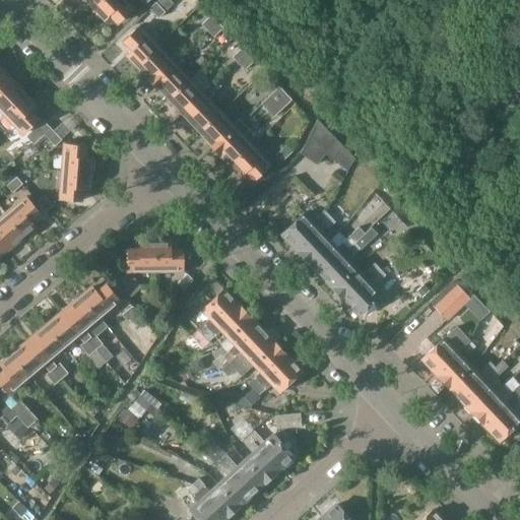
[(86,0),(96,10),(107,0),(86,0)]
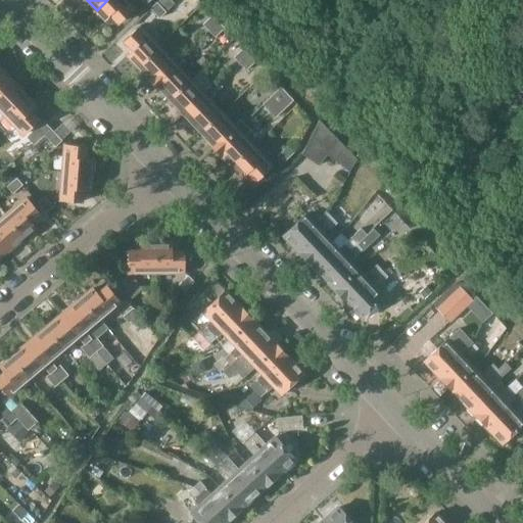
[(130,0),(107,0),(97,10),(103,17),(104,18),(110,13),(119,22),(136,6),(130,0)]
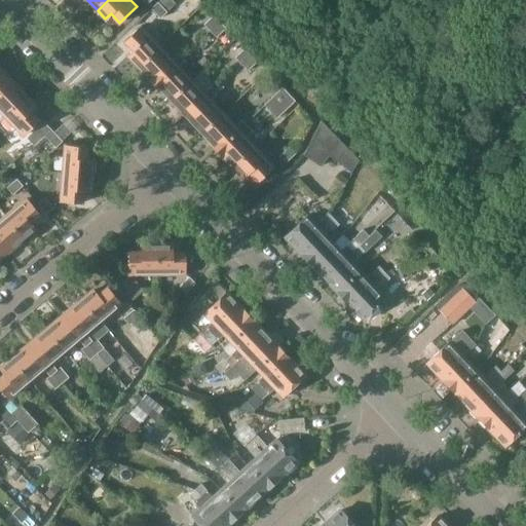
[(158,2),(152,8),(161,19),(167,12),(158,2)]
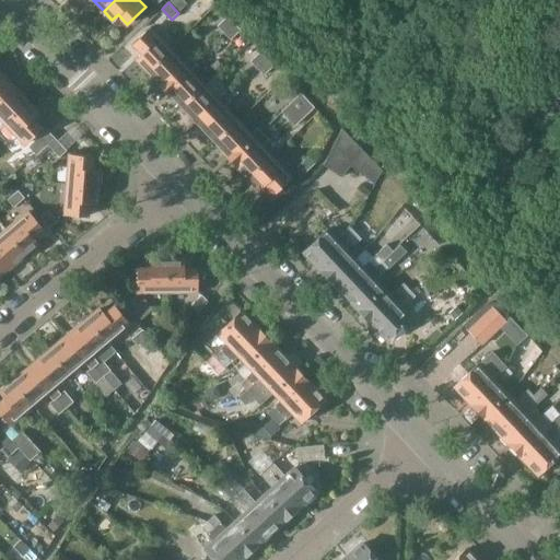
[(225,16),(214,26),(222,34),(232,23),(225,16)]
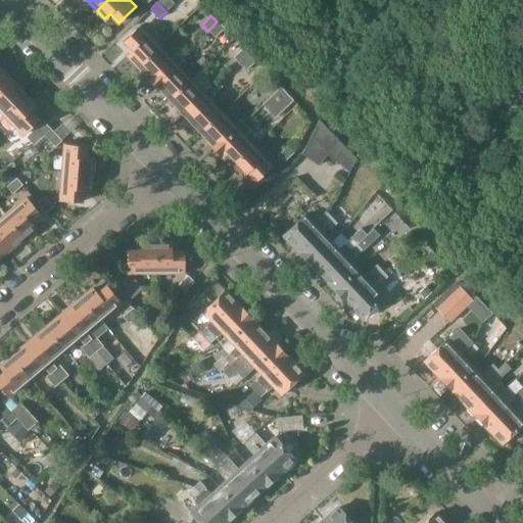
[(217,21),(207,32),(214,38),(223,28),(217,21)]
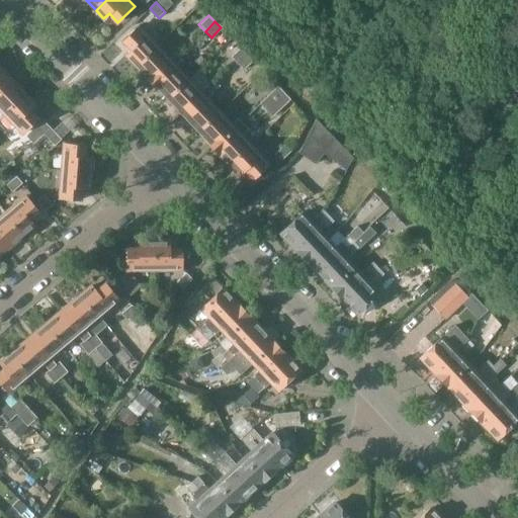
[(139,26),(123,40),(132,49),(126,54),(135,62),(155,42),(139,26)]
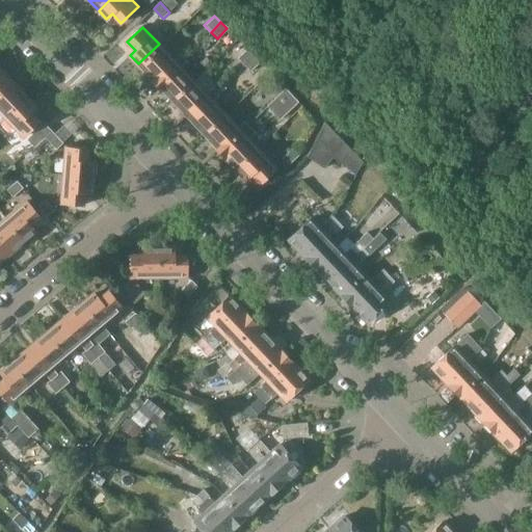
[(159,44),(138,63),(151,78),(150,79),(149,80),(155,86),(185,58),(181,53),(174,60),(159,44)]
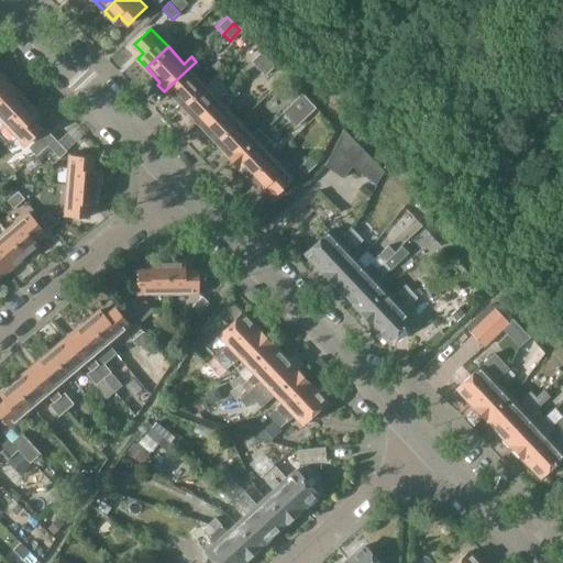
[(262,53),(252,63),(258,69),(269,59),(262,53)]
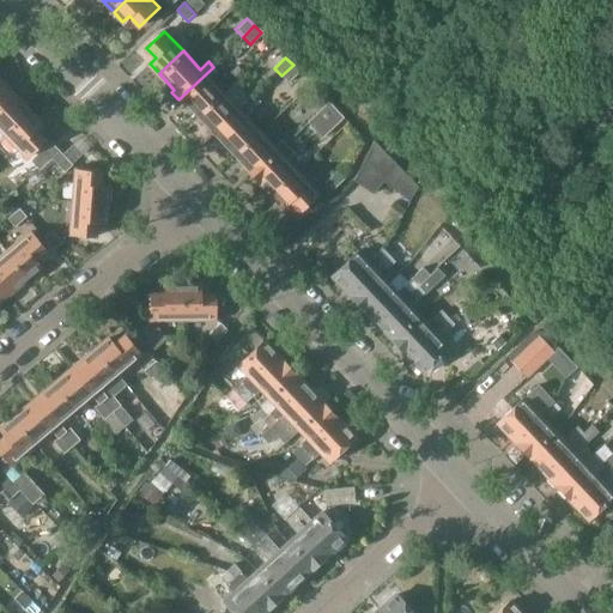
[(293,65),(281,76),(289,83),(301,72),(293,65)]
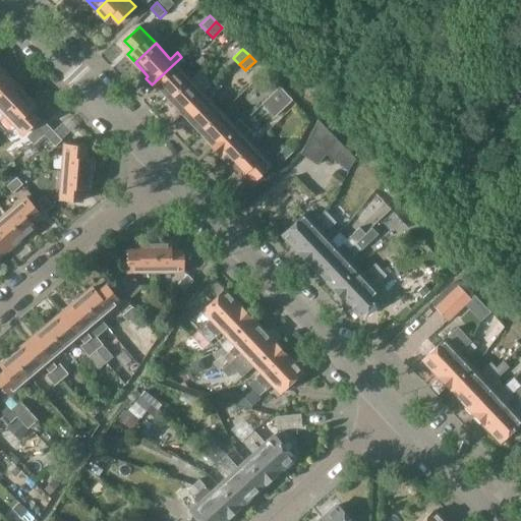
[(181,57),(152,84),(158,91),(160,89),(169,99),(190,78),(178,65),(183,59),(181,57)]
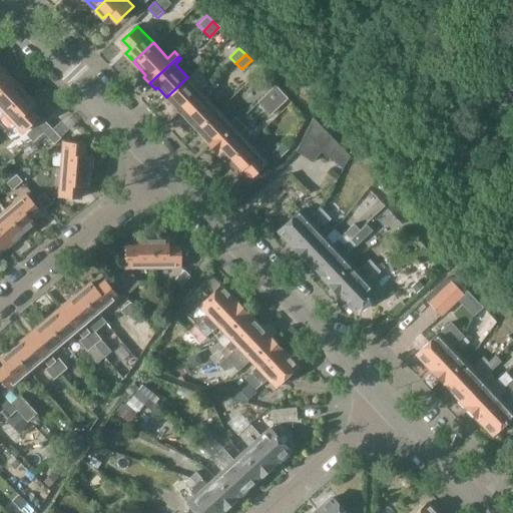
[(0,85),(9,78),(0,68),(0,85)]
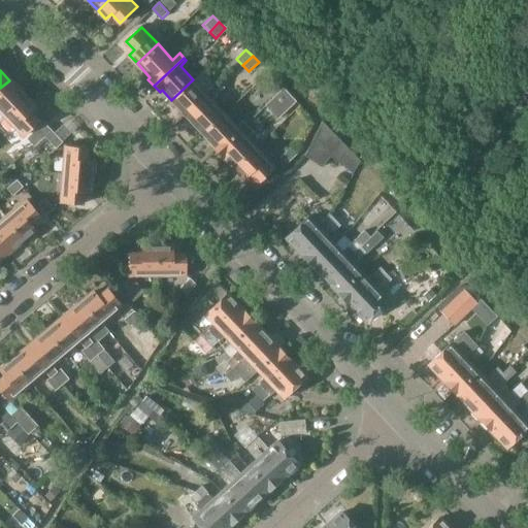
[(193,79),(171,100),(188,117),(215,91),(211,87),(205,93),(193,79)]
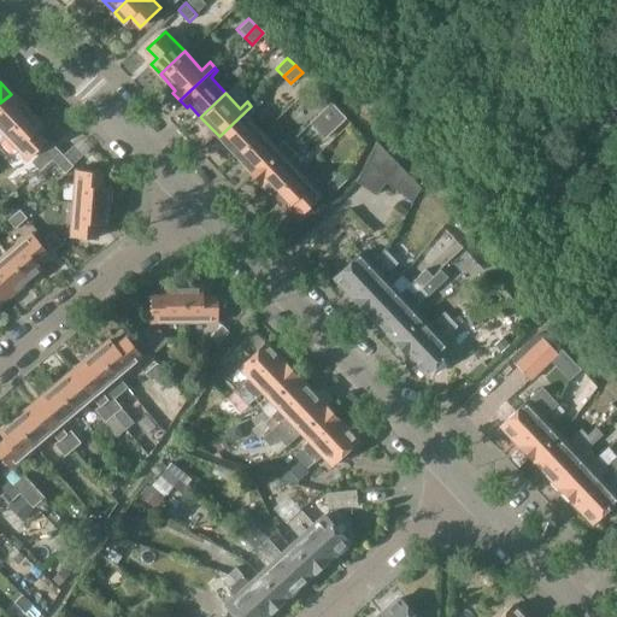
[(0,144),(7,137),(31,115),(11,94),(0,103),(0,144)]
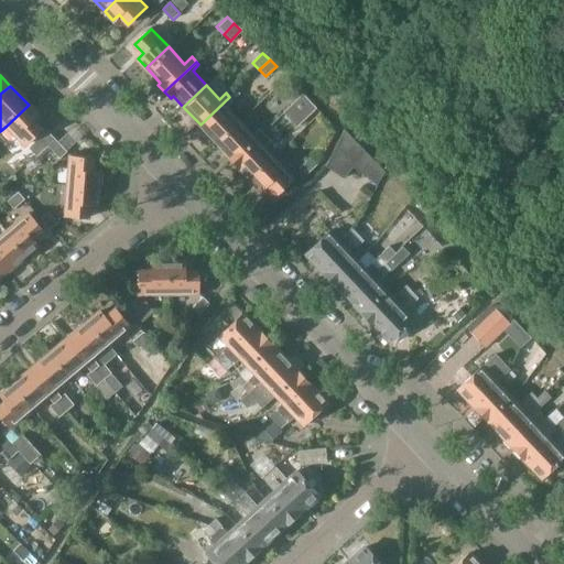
[(297,88),(288,98),(293,105),(304,95),(297,88)]
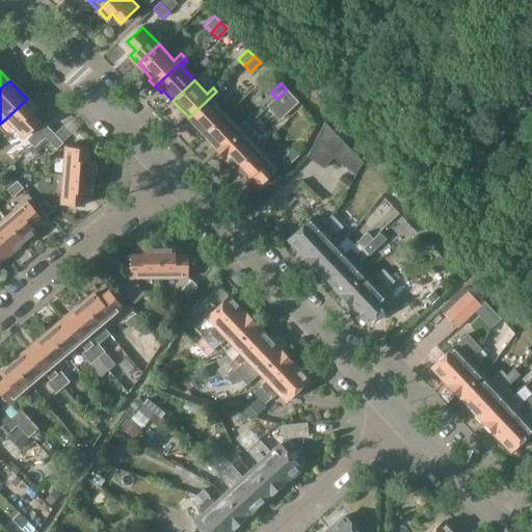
[(276,99),(268,107),(281,120),(299,103),(287,89),(276,99)]
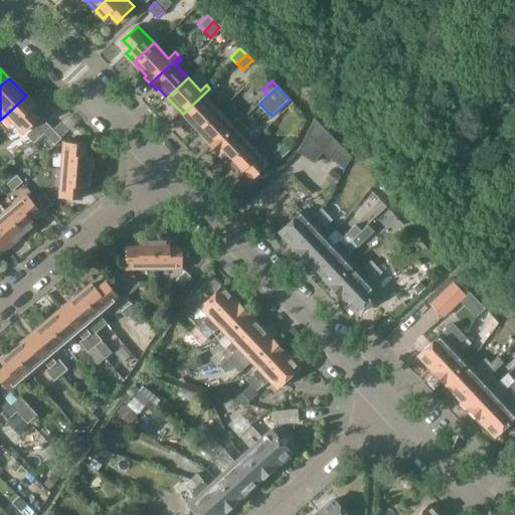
[(209,89),(183,114),(198,130),(219,110),(207,98),(213,93),(209,89)]
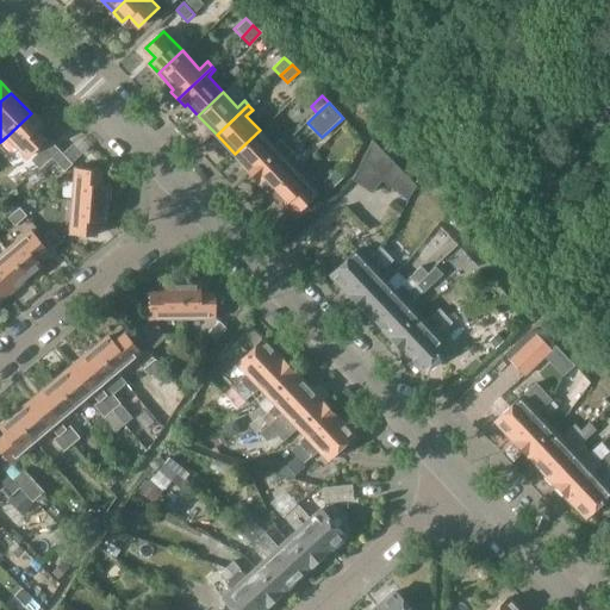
[(31,113),(7,136),(17,145),(27,156),(44,141),(35,130),(42,123),(39,120),(38,122),(31,113)]
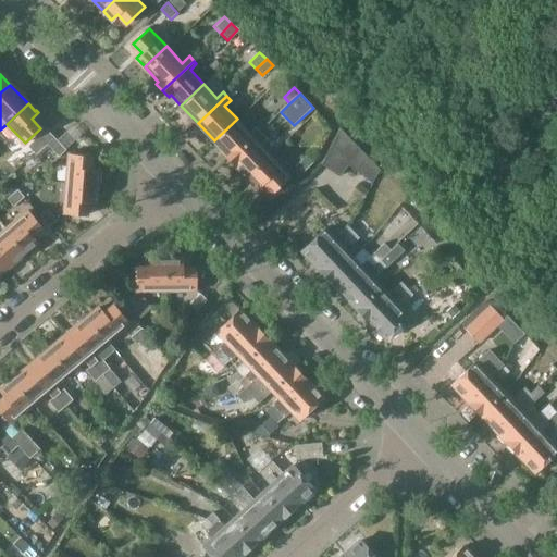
[(237,119),(214,140),(224,151),(222,153),(230,161),(261,132),(257,126),(250,133),(237,119)]
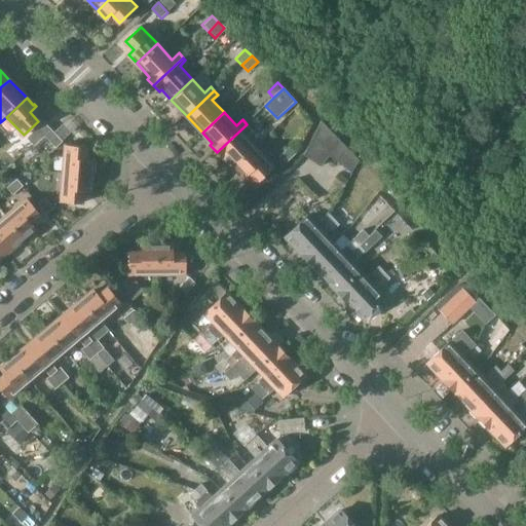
[(43,121),(27,138),(34,146),(45,136),(51,130),(43,121)]
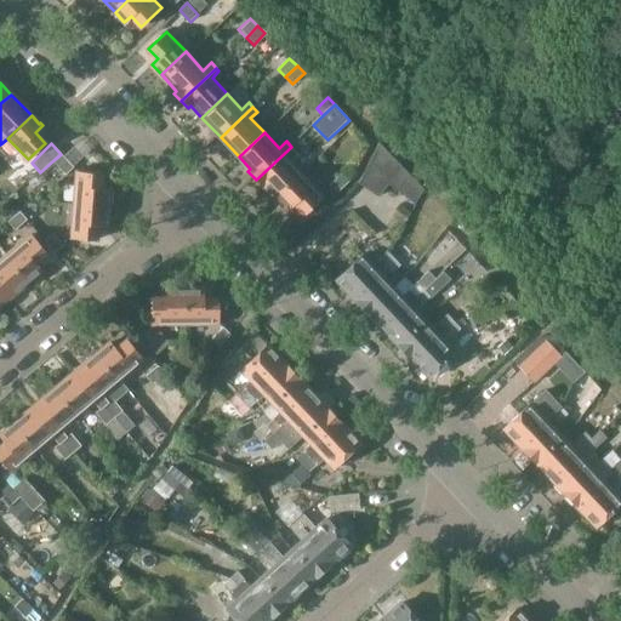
[(359,182),(359,183),(379,197),(388,183),(410,200),(414,203),(415,204),(417,198),(423,189),(394,159),(380,144),(359,182)]
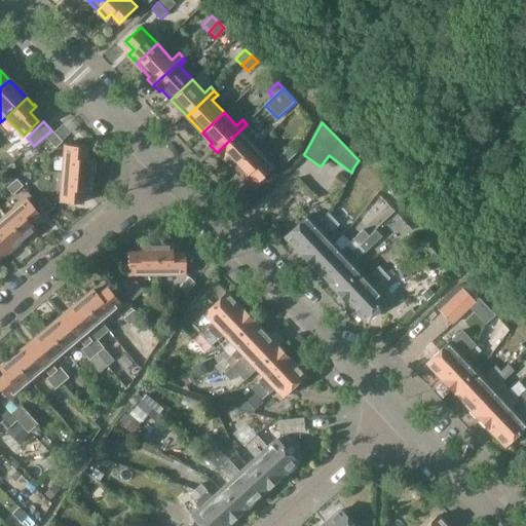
[(247,124),(217,152),(221,157),(222,158),(223,157),(224,156),(226,157),(237,170),(259,150),(255,146),(248,138),(254,132),(253,130),(247,124)]
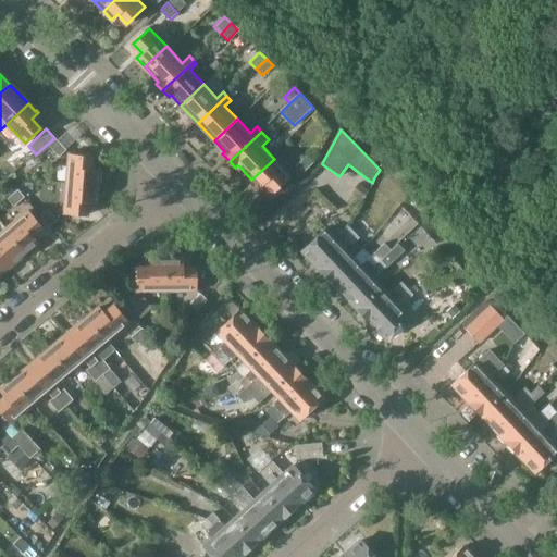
[(54,138),(48,144),(59,156),(65,149),(54,138)]
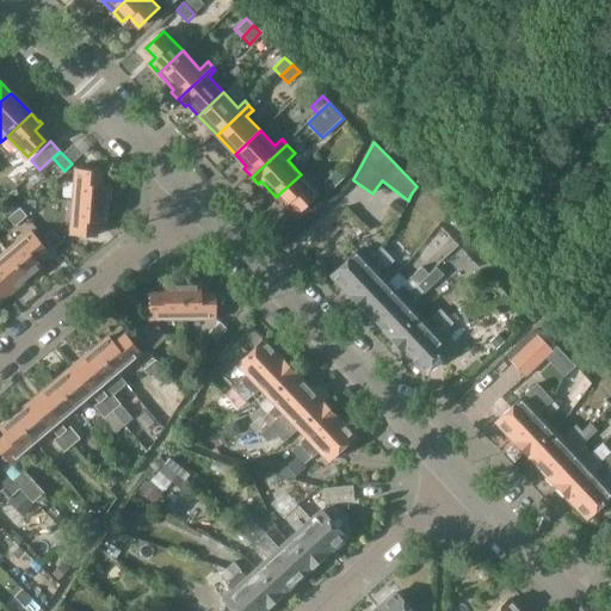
[(75,168),(73,202),(106,204),(107,186),(98,185),(99,171),(75,168)]
